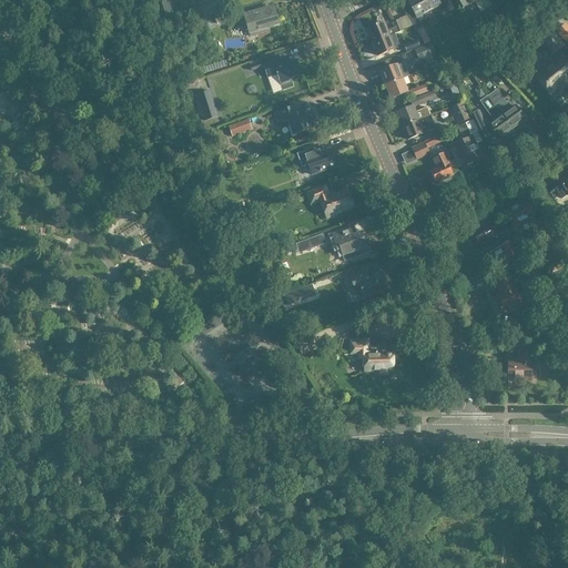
[(436,0),(409,0),(407,1),(413,11),(407,14),(416,30),(422,28),(416,18),(439,6),(436,0)]
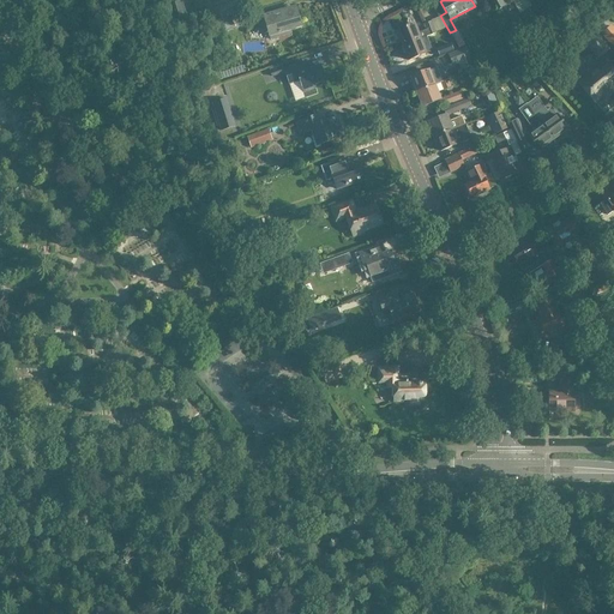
[(518,0),(517,0),(493,0),(499,11),(518,0)]
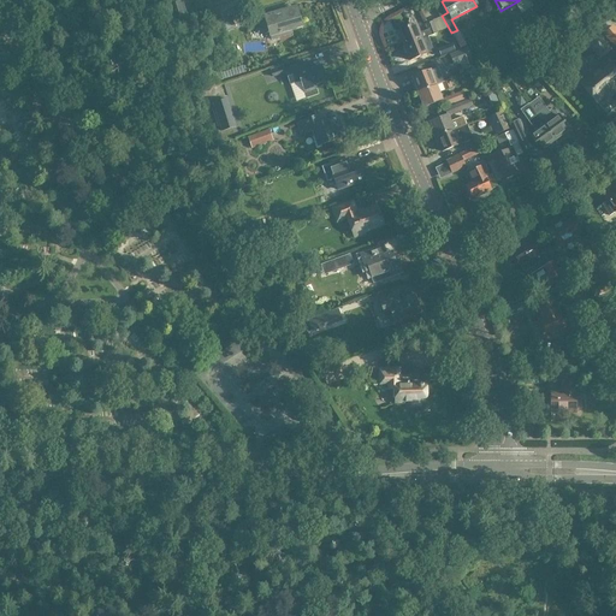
[(184,7),(177,10),(181,17),(188,15),(184,7)]
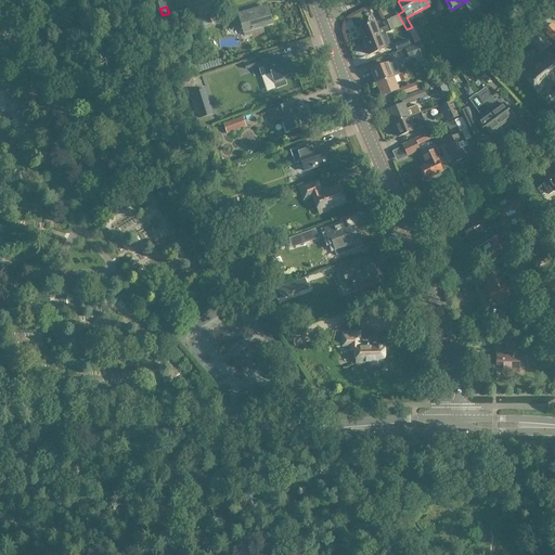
[(482,7),(473,12),(485,34),(494,28),(482,7)]
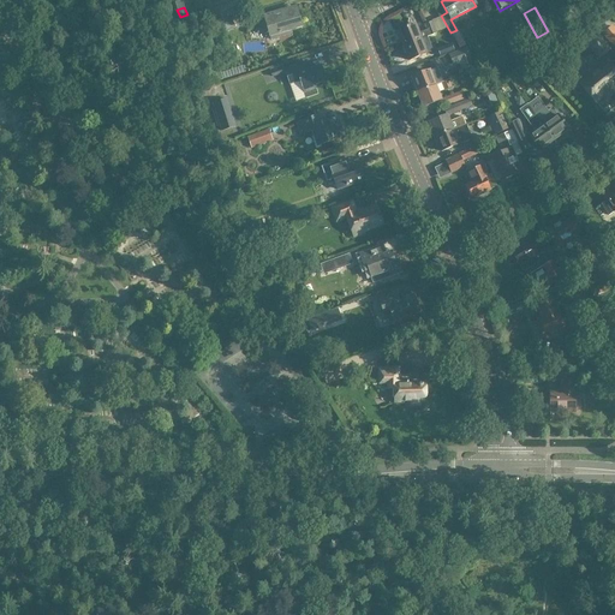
[(282,13),(281,11),(264,16),(269,36),(302,28),(297,10),(282,13)]
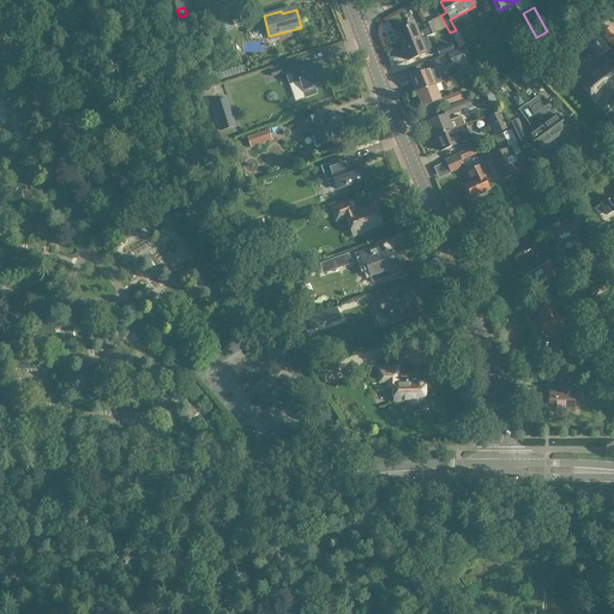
[(234,25),(229,17),(226,12),(214,19),(223,32),(234,25)]
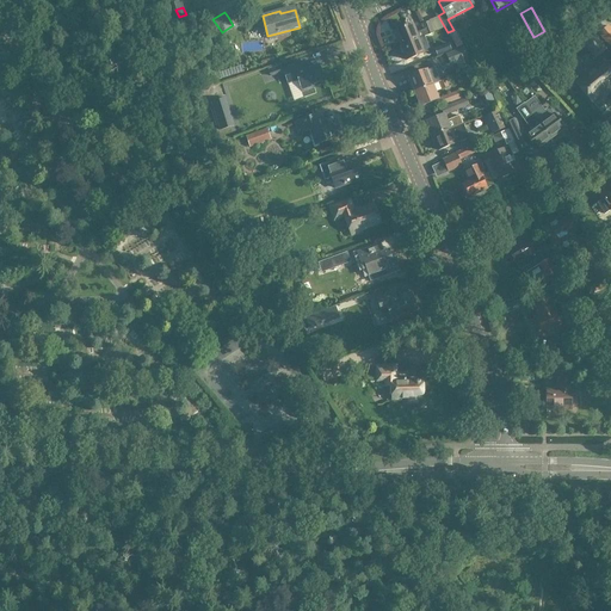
[(424,30),(415,34),(412,25),(395,31),(396,34),(394,34),(396,39),(399,38),(401,45),(418,39),(426,36),(433,34),(430,22),(421,24),(424,30)]
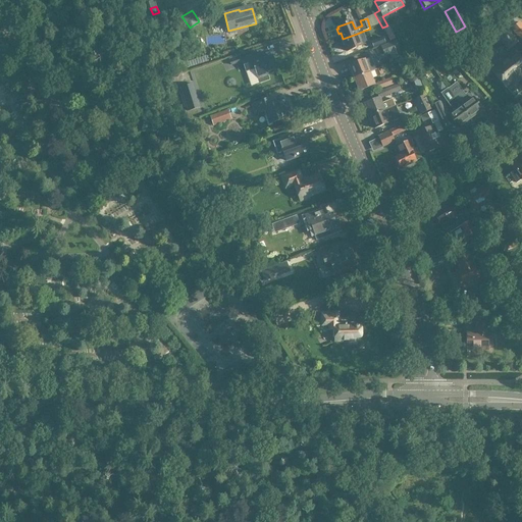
[(521,22),(520,20),(517,22),(511,29),(521,41),(521,40),(521,22)]
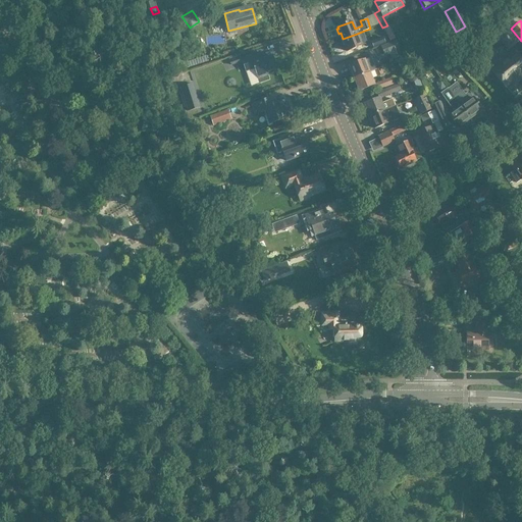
[(506,29),(497,35),(509,49),(517,43),(506,29)]
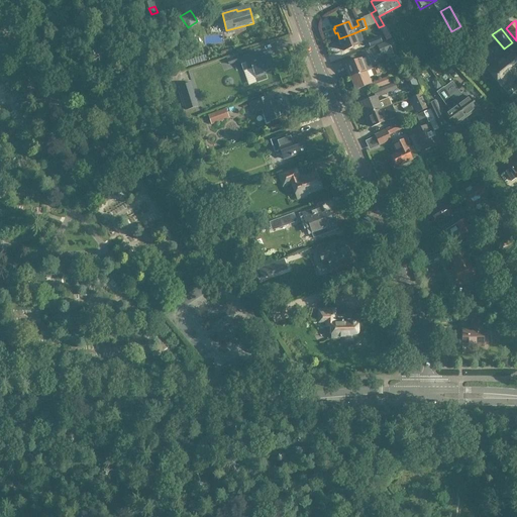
[(353,33),(339,38),(339,39),(338,40),(340,45),(341,44),(344,50),(358,45),(353,33)]
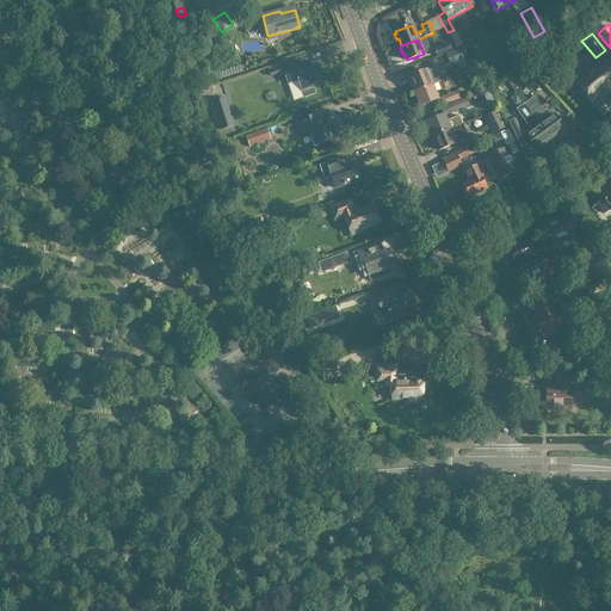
[(451,50),(448,43),(433,49),(437,56),(451,50)]
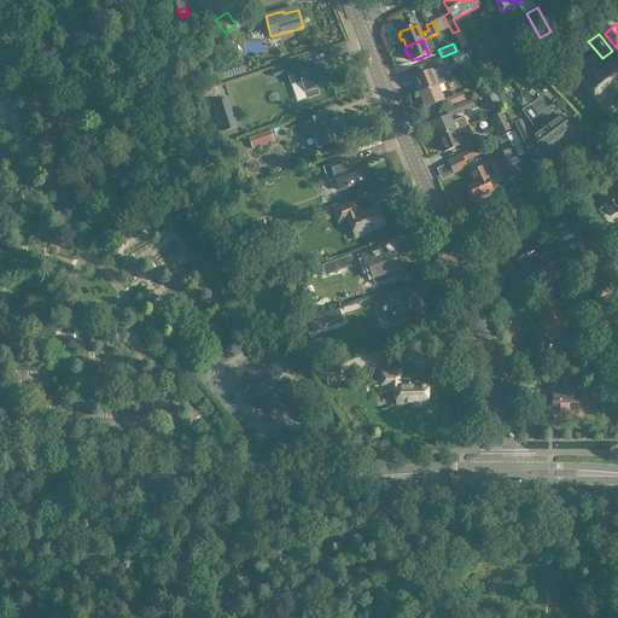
[(470,48),(452,56),(455,66),(474,59),(470,48)]
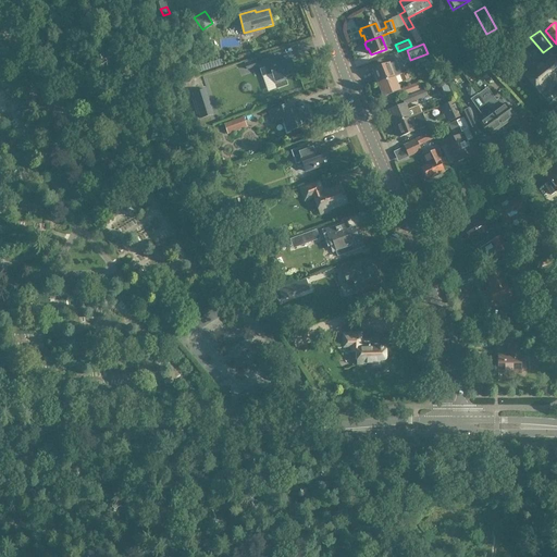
[(272,73),(275,84),(277,89),(287,86),(284,77),(295,74),(291,60),(279,64),(276,57),(258,63),(257,59),(244,63),(246,71),(245,71),(246,74),(250,73),(249,70),(259,66),(262,76),(272,73)]
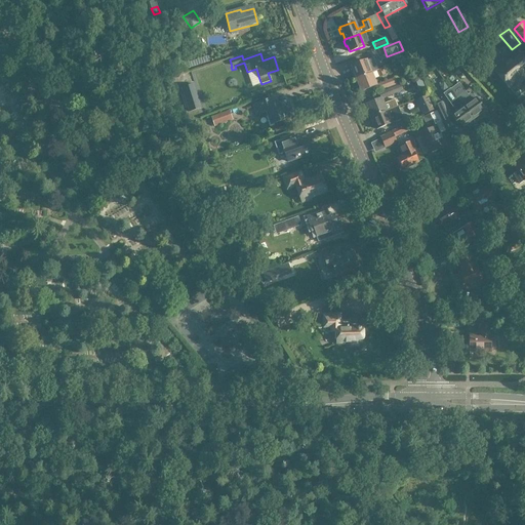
[(524,59),(519,53),(495,72),(508,87),(515,82),(518,85),(524,79),(524,74),(524,73),(524,59)]
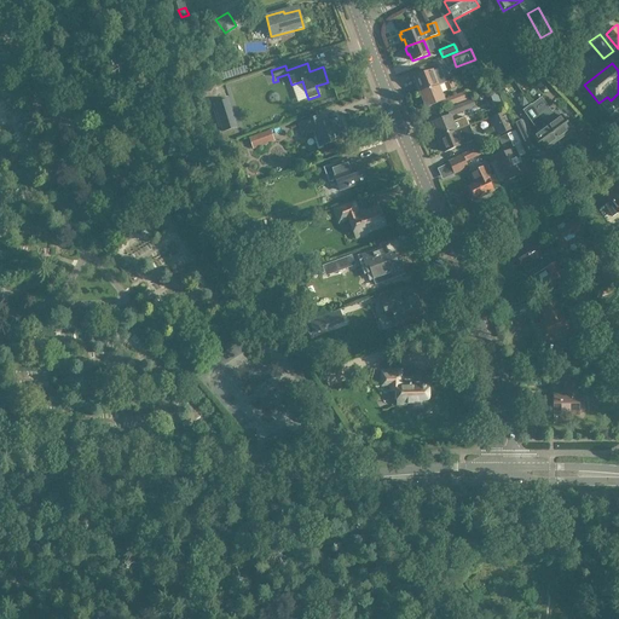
[(536,86),(542,80),(533,69),(527,74),(536,86)]
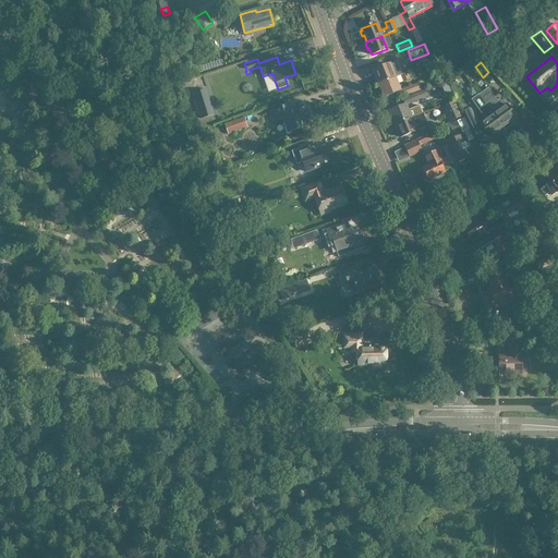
[(377,85),(395,77),(389,64),(374,71),(376,77),(375,77),(377,85)]
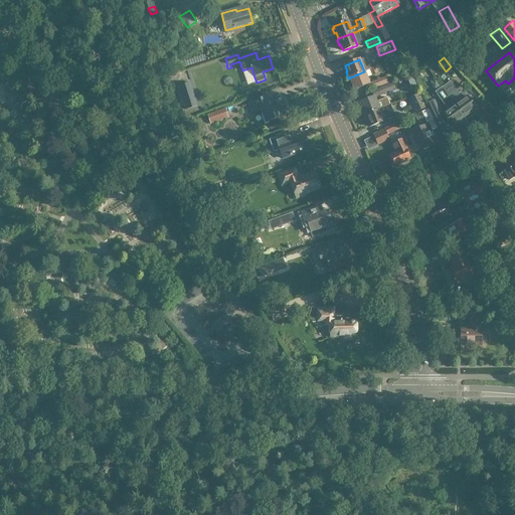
[(380,65),(369,69),(371,75),(381,71),(379,66),(381,66),(380,65)]
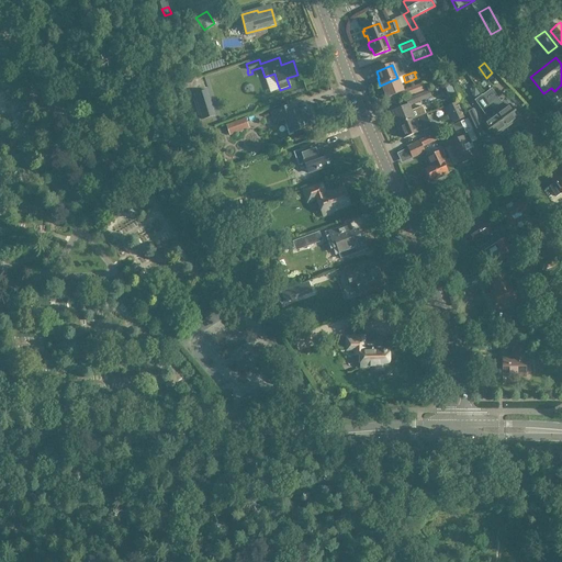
[(397,78),(380,86),(383,92),(384,91),(386,98),(403,91),(397,78)]
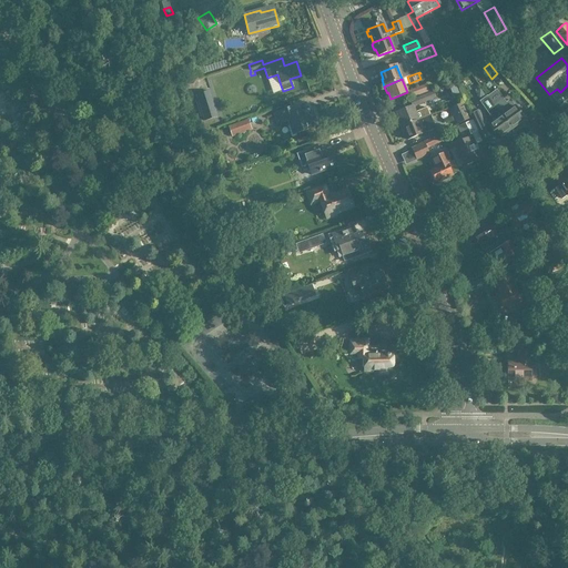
[(409,99),(429,92),(427,85),(407,92),(409,99)]
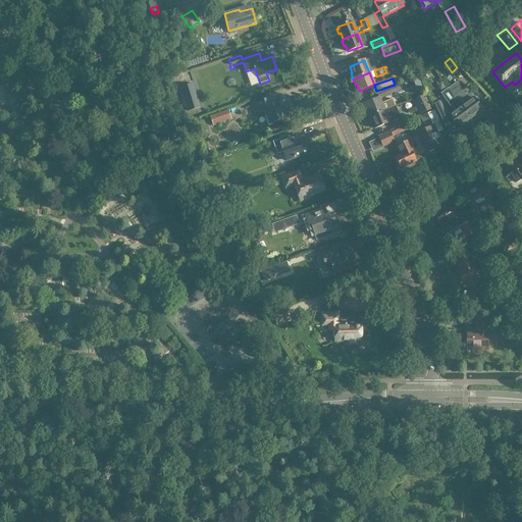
[(446,82),(437,85),(444,100),(452,97),(446,82)]
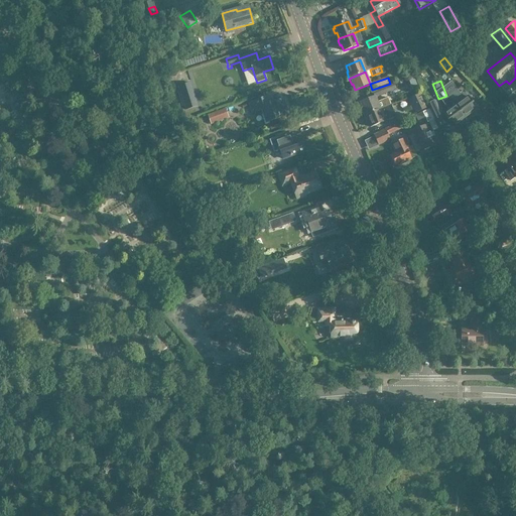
[(190,83),(178,87),(185,111),(199,107),(190,83)]
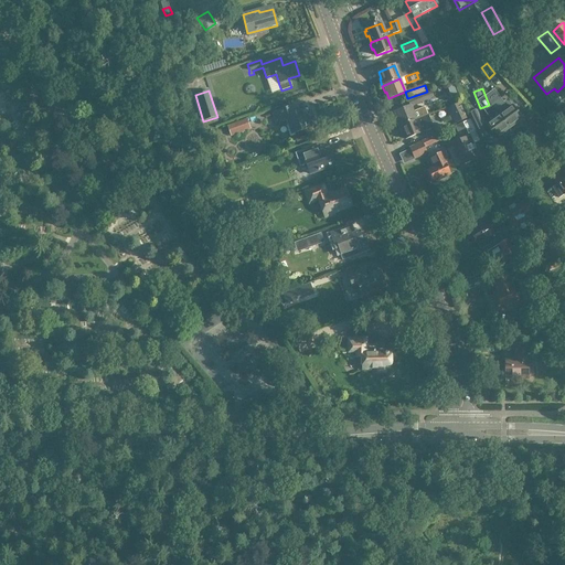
[(418,95),(422,103),(434,97),(430,91),(418,95)]
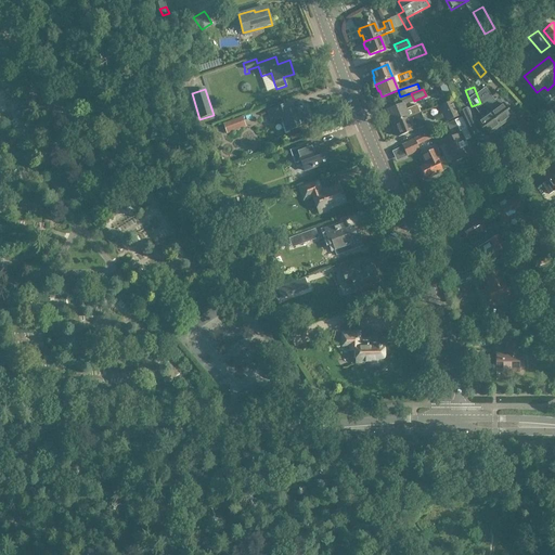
[(482,102),(485,105),(500,126),(511,118),(506,113),(508,111),(499,98),(494,101),(491,95),(482,102)]
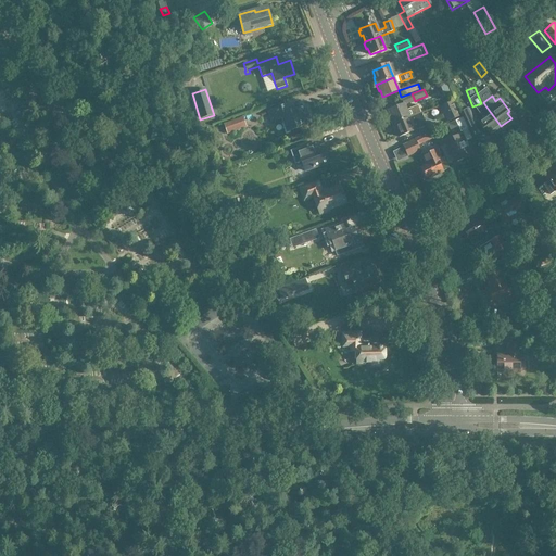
[(392,125),(409,117),(404,104),(389,111),(391,117),(390,118),(392,125)]
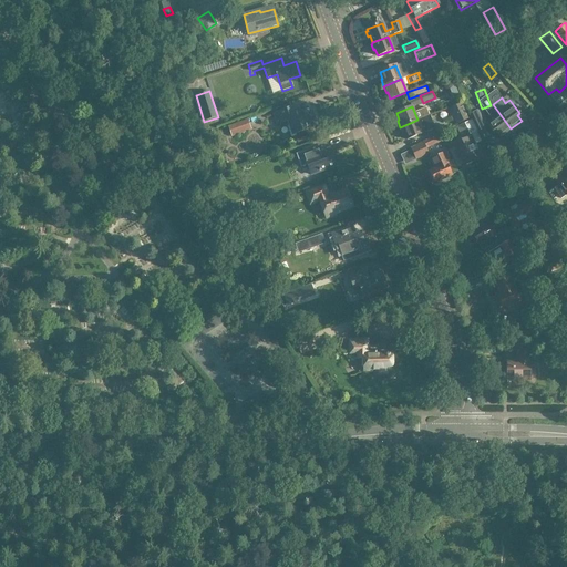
[(274,114),(278,124),(288,121),(292,134),(319,124),(313,107),(295,115),(292,107),(274,114)]
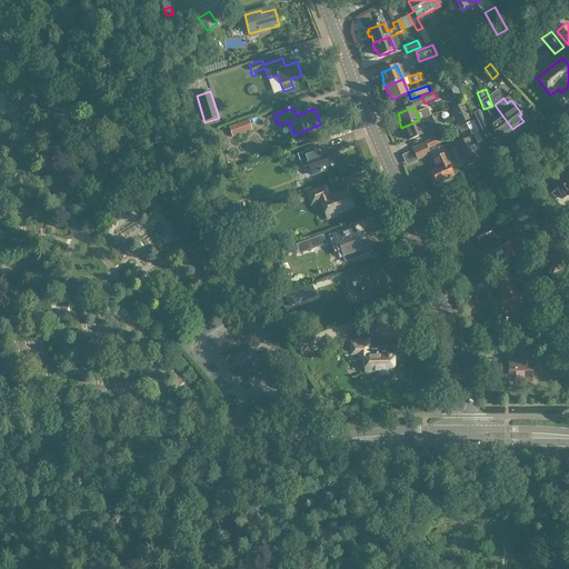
[(512,129),(497,108),(489,113),(496,122),(490,126),(495,132),(497,131),(502,138),(506,135),(508,138),(515,132),(512,130),(512,129)]
